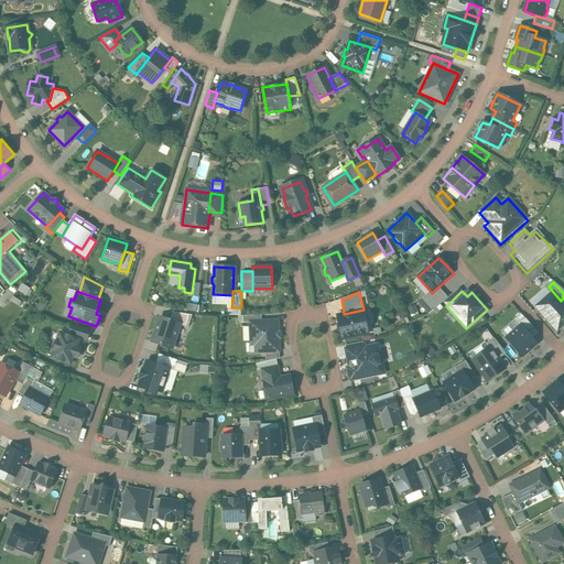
[(535,308),(557,333),(563,326),(563,303),(561,301),(553,292),(535,308)]
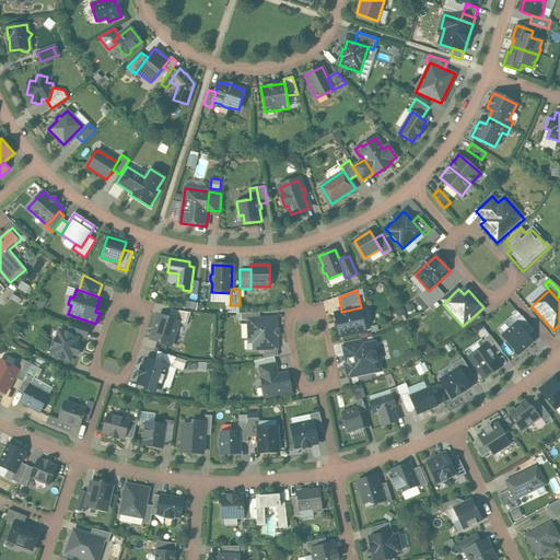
[(340,336),(365,330),(361,307),(341,312),(335,313),(337,321),(335,322),(336,329),(338,328),(340,336)]
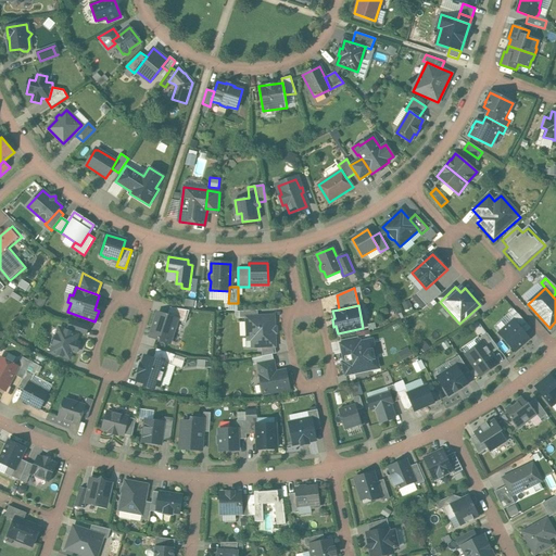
[(185,323),(189,311),(171,307),(167,316),(178,319),(177,320),(185,323)]
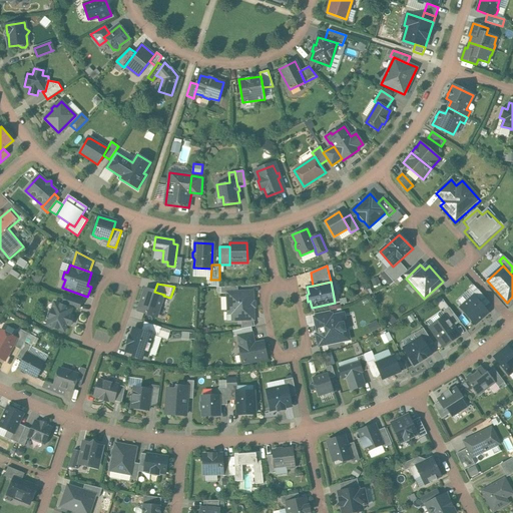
[(138,311),(157,317),(163,296),(164,295),(154,292),(145,289),(138,311)]
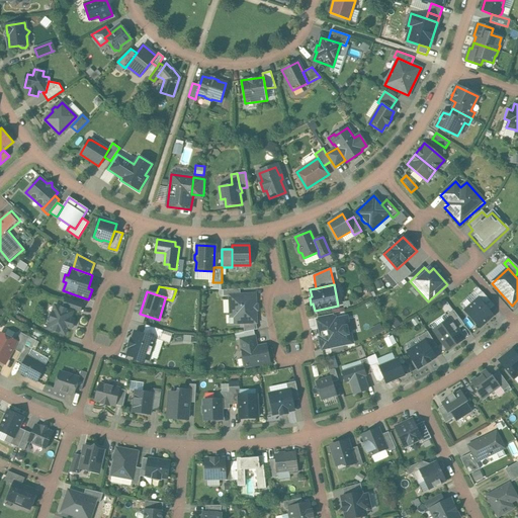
[(478,298),(489,311),(495,306),(483,292),(477,297),(478,298)]
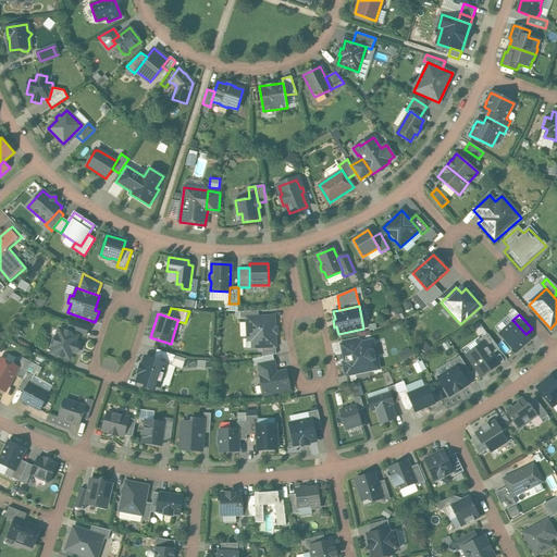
[(275,347),(274,317),(258,318),(247,318),(248,339),(254,339),(257,342),(257,347),(261,347),(275,347)]
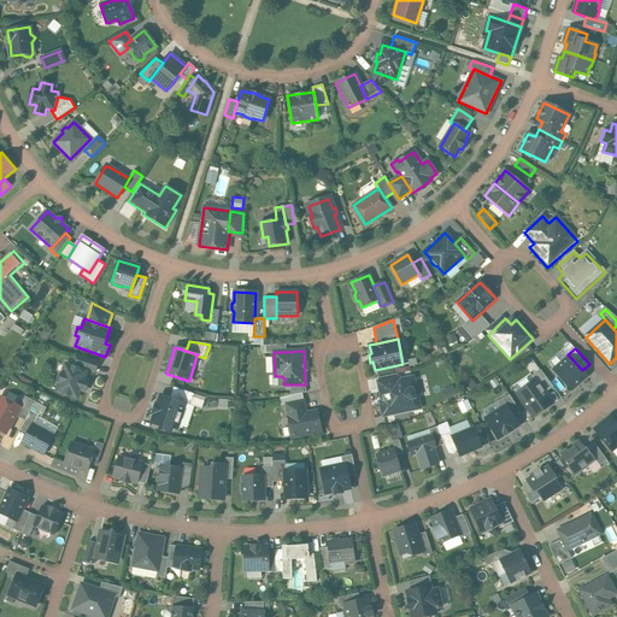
[(553,370),(571,389),(587,376),(582,370),(569,356),(553,370)]
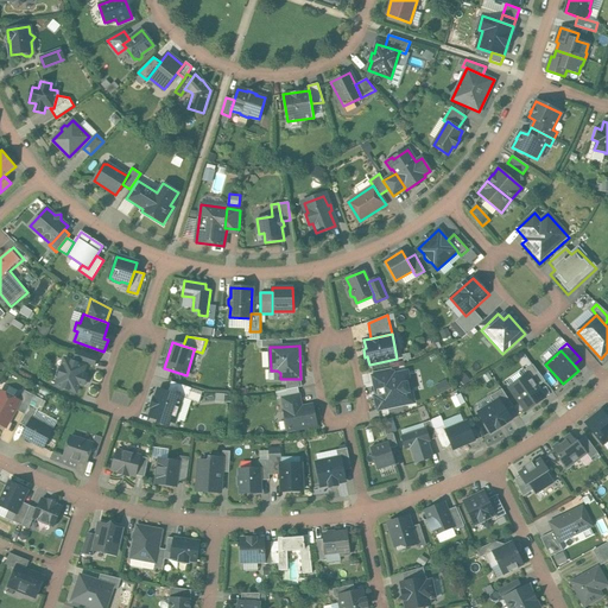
[(75,358),(94,365),(96,358),(76,352),(75,358)]
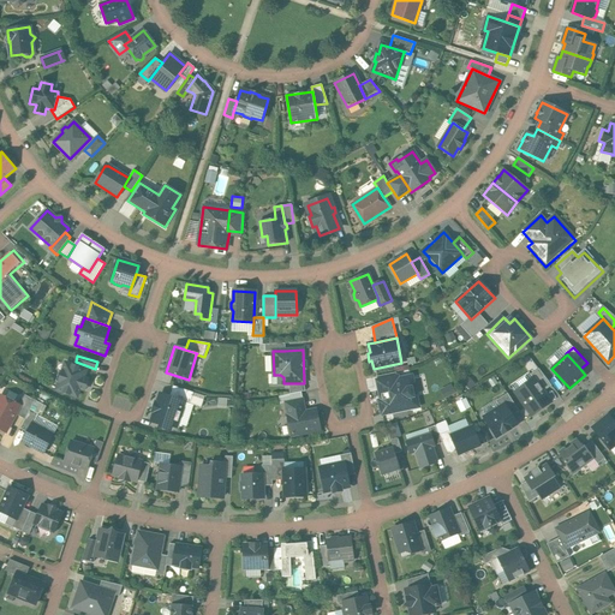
[(57,390),(77,398),(79,389),(84,390),(88,380),(83,377),(85,370),(65,363),(63,371),(60,370),(55,381),(59,382),(57,390)]
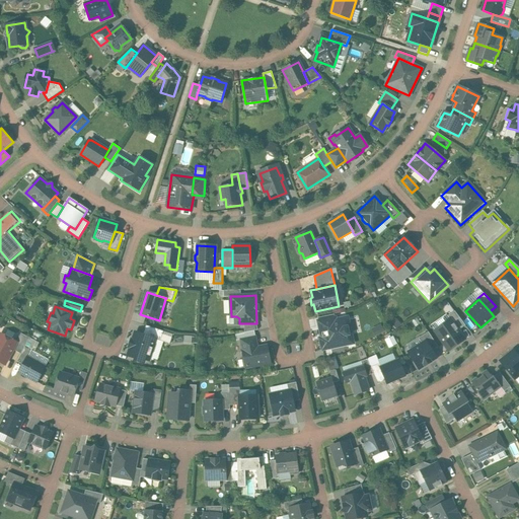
[(451,319),(458,330),(464,325),(455,311),(448,315),(451,319)]
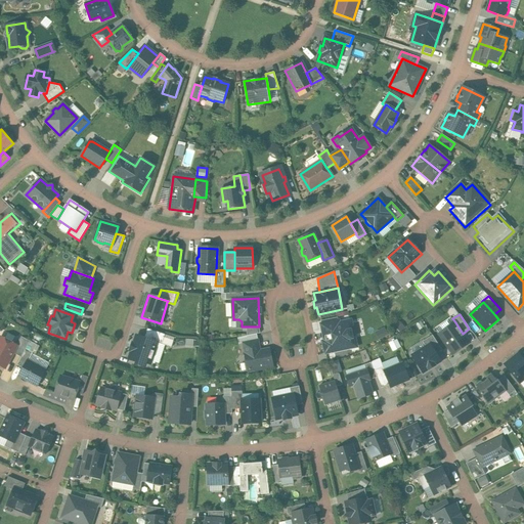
[(333,318),(320,320),(323,333),(336,331),(334,324),(333,318)]
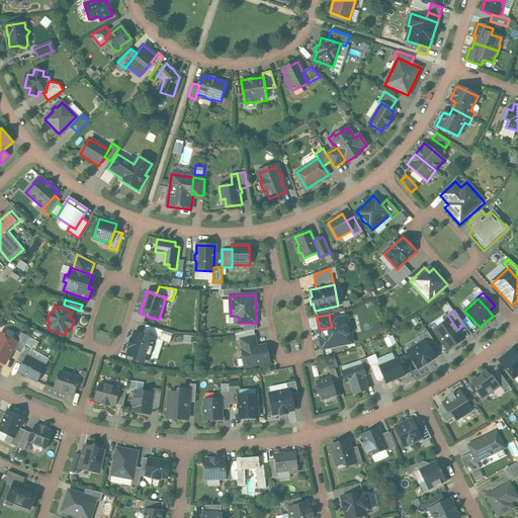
[(320,338),(322,349),(344,344),(344,340),(351,339),(347,317),(335,320),(330,321),(332,327),(320,329),(322,338),(320,338)]
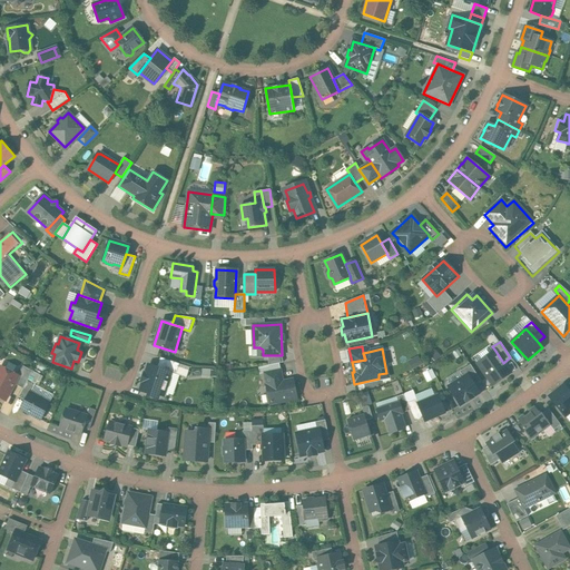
[(503,363),(495,351),(478,363),(492,385),(510,373),(503,363)]
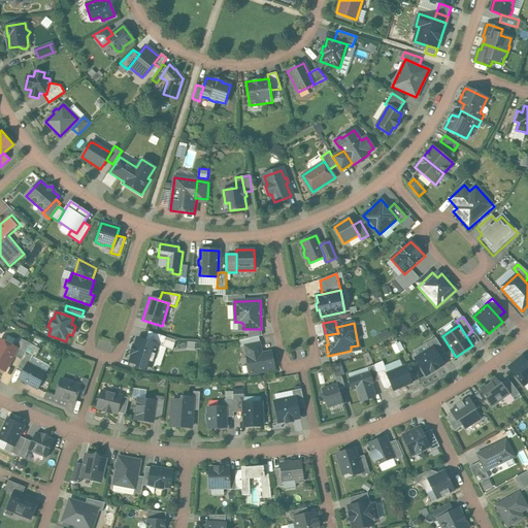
[(261,329),(248,329),(249,338),(262,335),(261,329)]
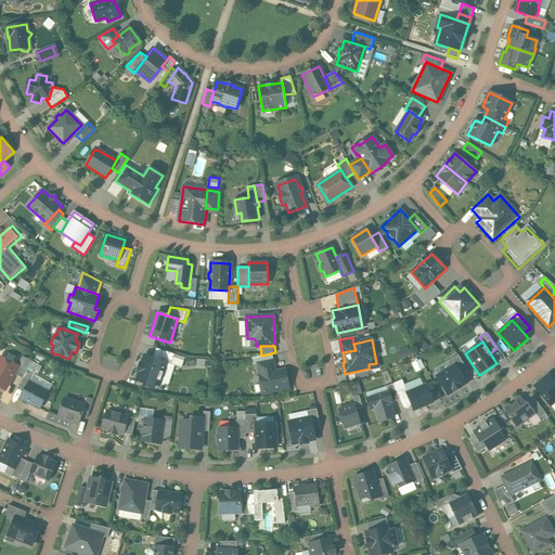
[(156,348),(153,358),(167,363),(171,364),(175,355),(156,348)]
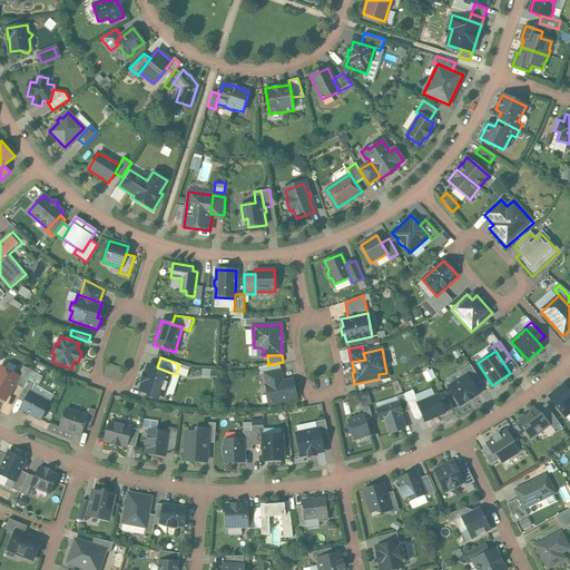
[(468,375),(474,386),(481,382),(470,364),(460,372),(463,377),(468,375)]
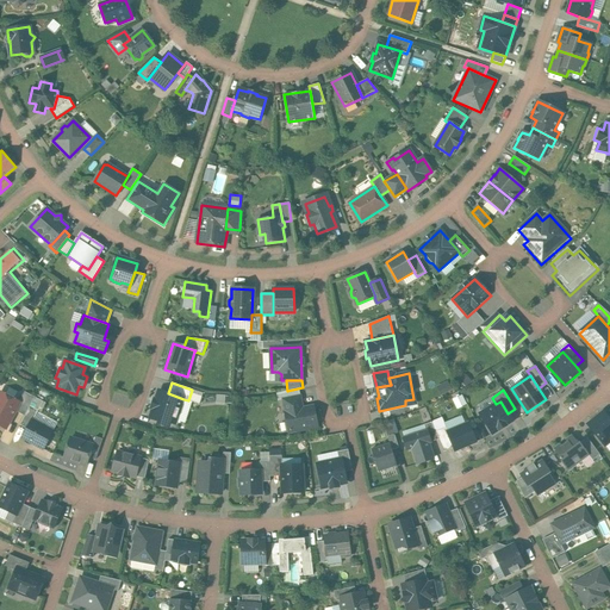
[(175,424),(180,409),(184,399),(168,393),(160,391),(156,400),(155,399),(154,400),(151,409),(154,409),(150,418),(160,422),(159,423),(169,427),(170,423),(175,424)]
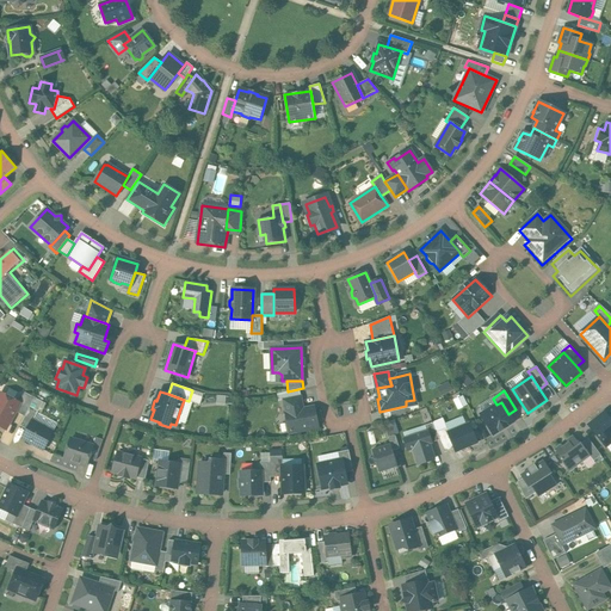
[(20,403),(0,393),(0,426),(6,430),(16,412),(20,403)]
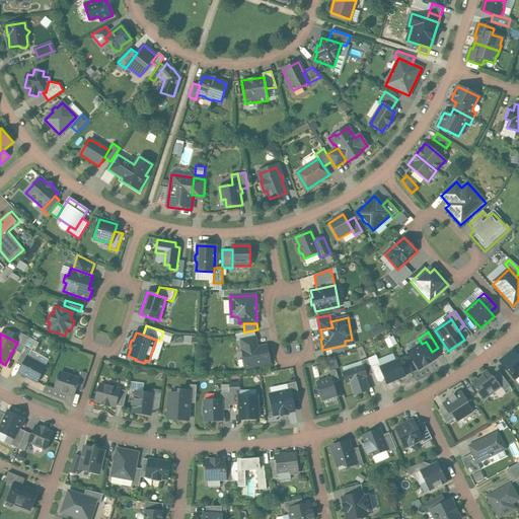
[(17,343),(13,350),(21,354),(29,339),(21,334),(17,343)]
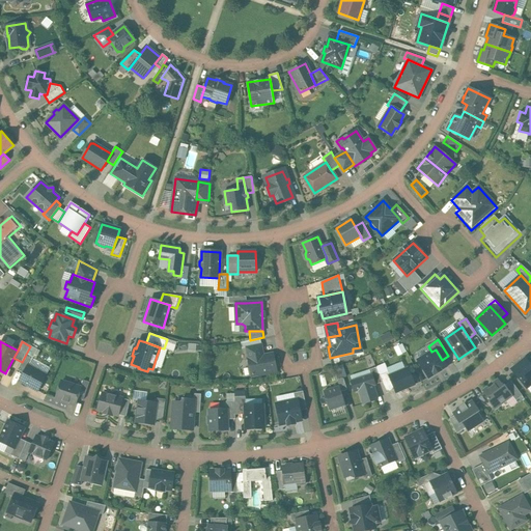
[(248,356),(249,355),(261,353),(262,352),(261,344),(246,347),(248,356)]
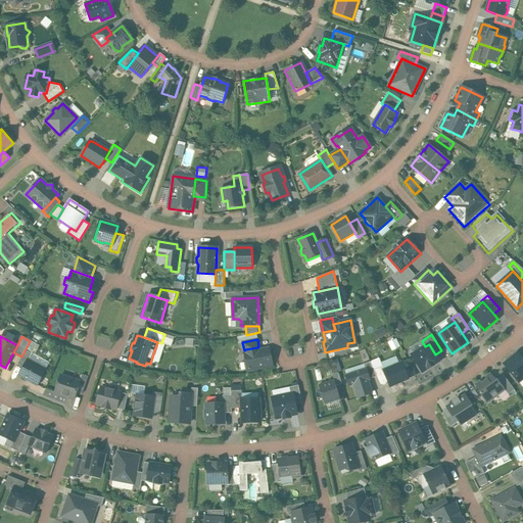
[(36,344),(30,341),(21,357),(17,365),(24,368),(28,360),(36,344)]
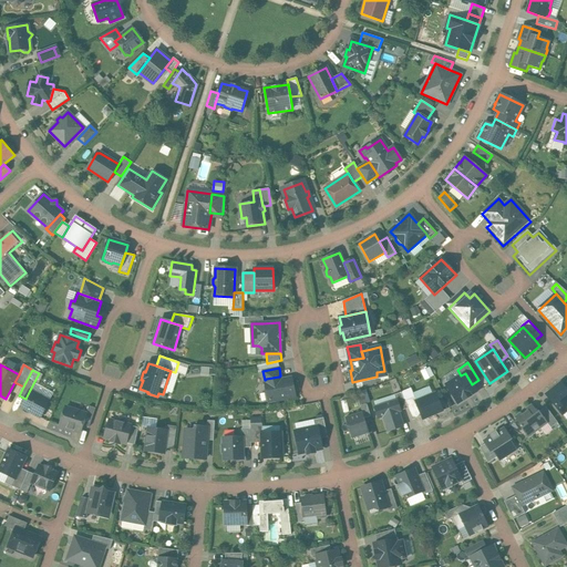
[(445,385),(457,403),(464,399),(464,400),(471,395),(470,394),(476,391),(472,384),(465,373),(461,375),(445,385)]
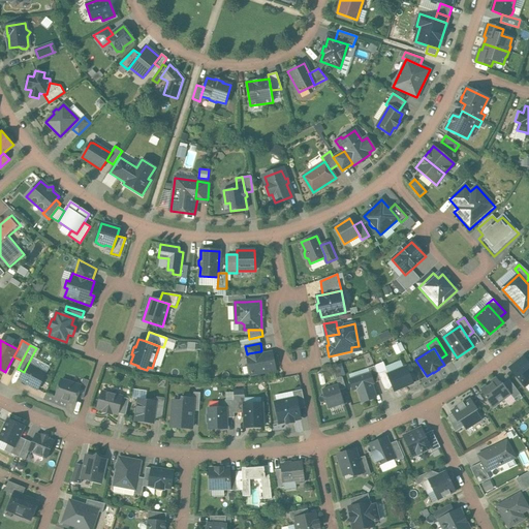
[(251,374),(275,369),(271,353),(261,355),(260,351),(248,353),(249,358),(247,359),(249,366),(247,366),(249,374),(251,373),(251,374)]
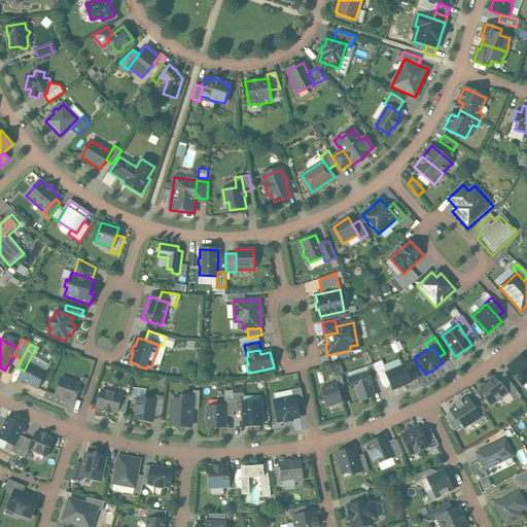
[(504,372),(520,390),(526,384),(526,365),(521,358),(504,372)]
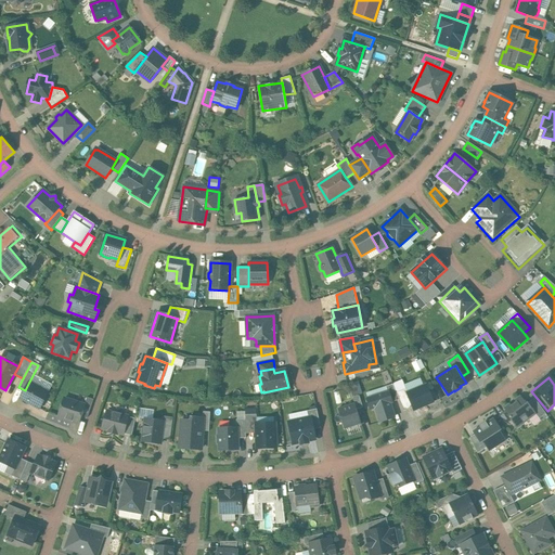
[(21,399),(39,409),(48,391),(29,382),(25,390),(21,399)]
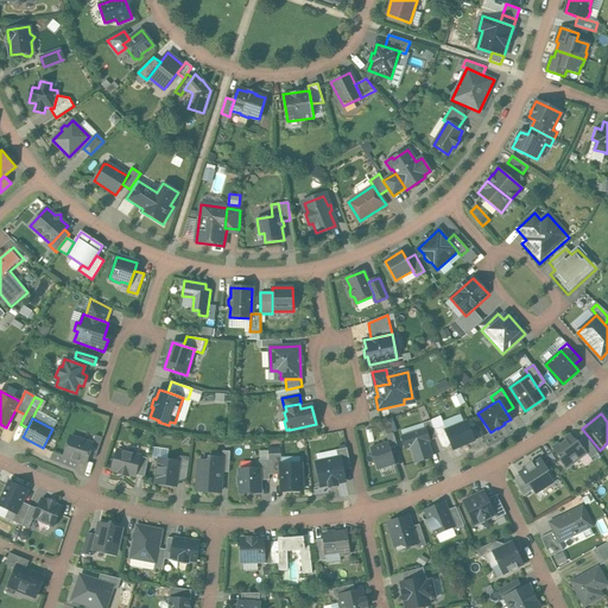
[(451,445),(454,449),(474,441),(467,423),(445,431),(451,445)]
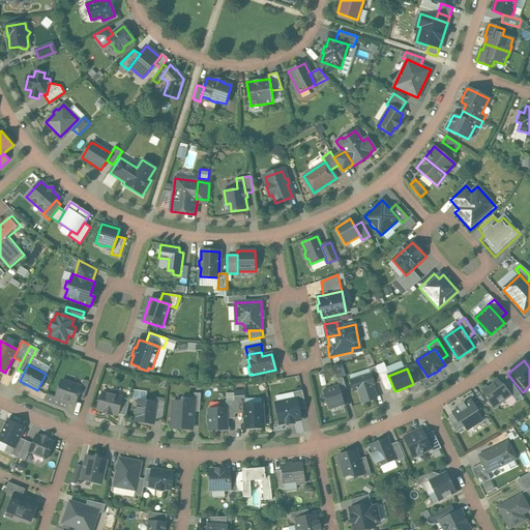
[(385,392),(393,388),(388,376),(387,372),(378,375),(385,392)]
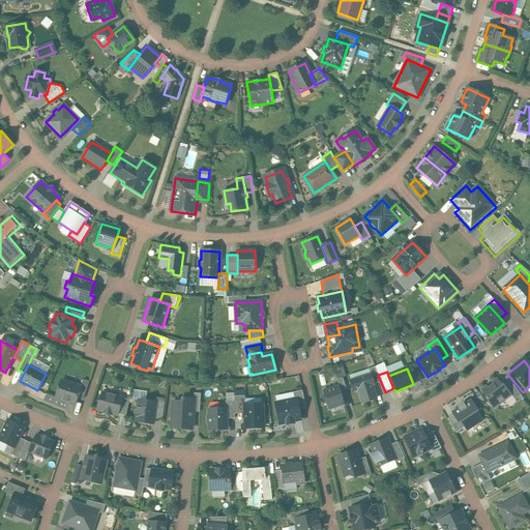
[(350,381),(354,394),(359,392),(364,408),(377,404),(373,388),(377,387),(373,374),(350,381)]
